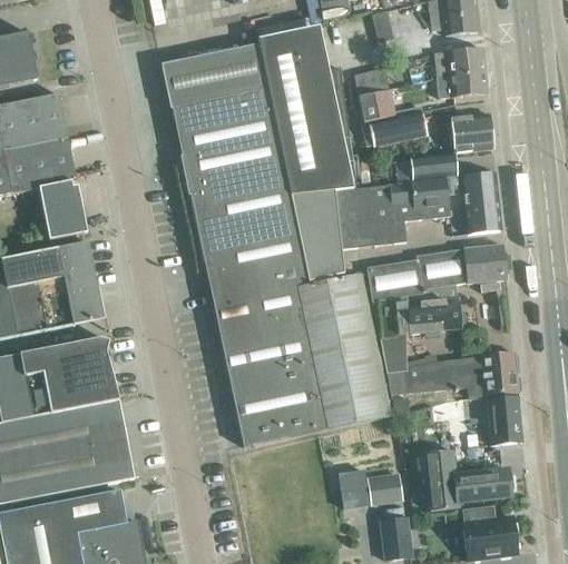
[(323,0),(327,16),(370,5),(369,0),(323,0)]
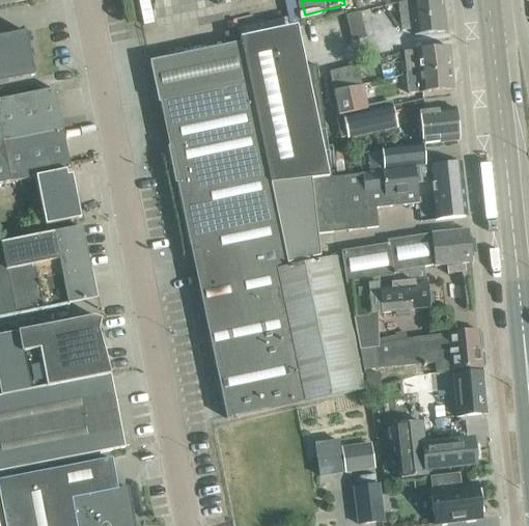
[(412,0),(415,25),(415,31),(447,27),(444,1),(444,0),(412,0)]
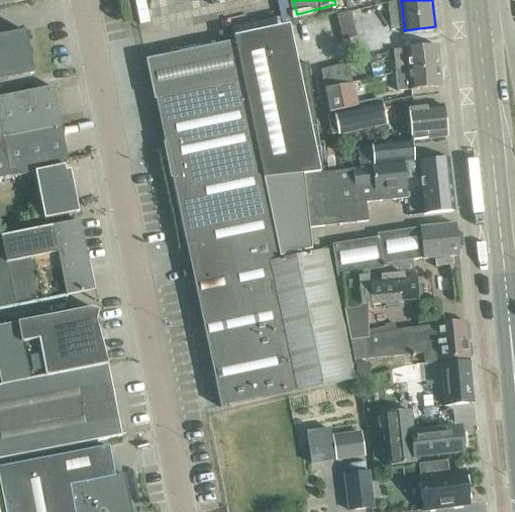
[(337,11),(343,36),(357,33),(351,8),(351,7),(337,11)]
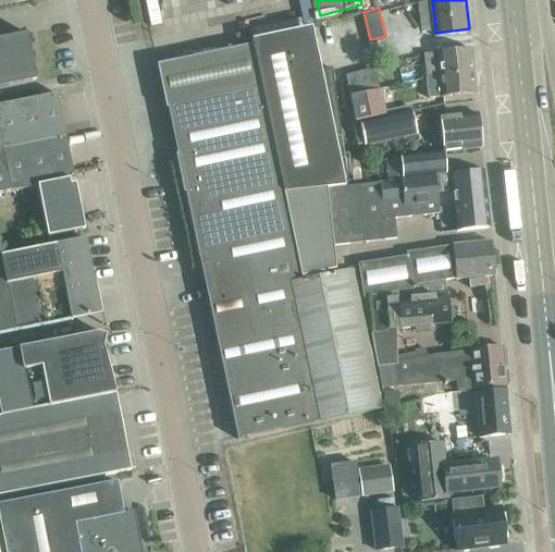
[(295,26),(253,36),(254,41),(283,188),(327,184),(348,182),(345,156),(340,157),(335,136),(336,136),(336,134),(334,134),(331,118),(332,118),(331,113),(340,112),(333,64),(322,66),(320,66),(320,69),(305,72),(295,26)]
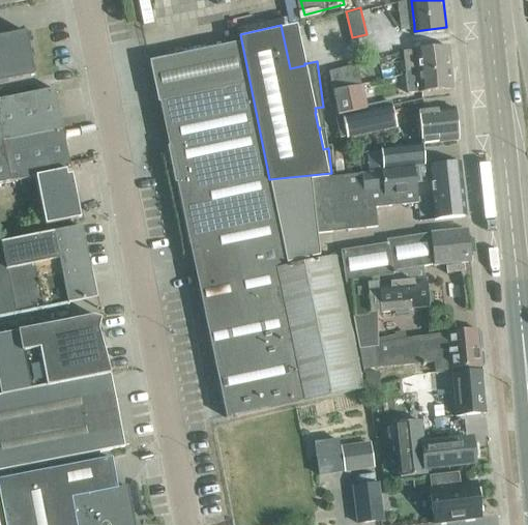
[(0,79),(36,71),(35,69),(33,57),(33,55),(29,55),(27,46),(31,46),(30,42),(28,30),(27,28),(0,32),(0,79)]
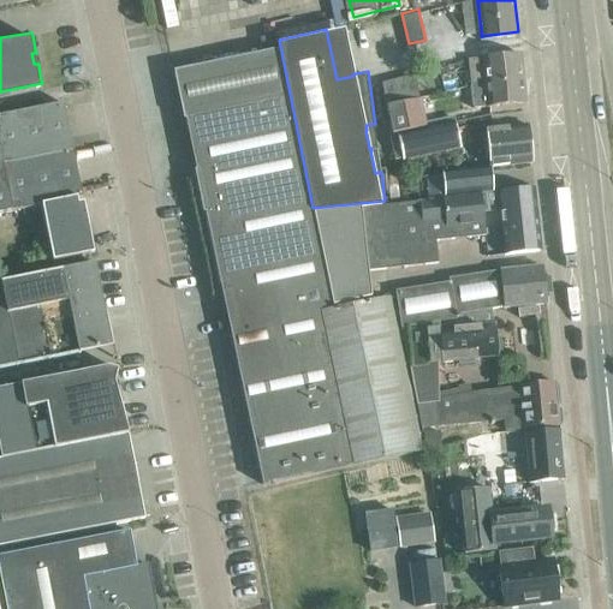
[(280,46),(174,67),(176,71),(177,71),(180,90),(179,90),(179,93),(180,91),(185,111),(184,111),(184,115),(196,113),(196,115),(197,115),(202,133),(200,135),(202,142),(203,142),(207,160),(206,161),(207,163),(195,166),(196,171),(191,172),(194,181),(198,180),(200,187),(204,209),(206,209),(224,292),(233,290),(234,299),(236,299),(240,318),(239,318),(240,326),(231,327),(263,481),(422,447),(418,431),(420,431),(420,430),(418,430),(415,415),(416,415),(416,412),(415,413),(411,398),(412,398),(412,395),(409,380),(409,378),(409,377),(408,377),(404,362),(405,362),(405,360),(404,360),(397,328),(398,328),(398,326),(397,327),(393,311),(394,311),(394,309),(393,309),(390,294),(334,305),(333,302),(313,208),(280,46)]
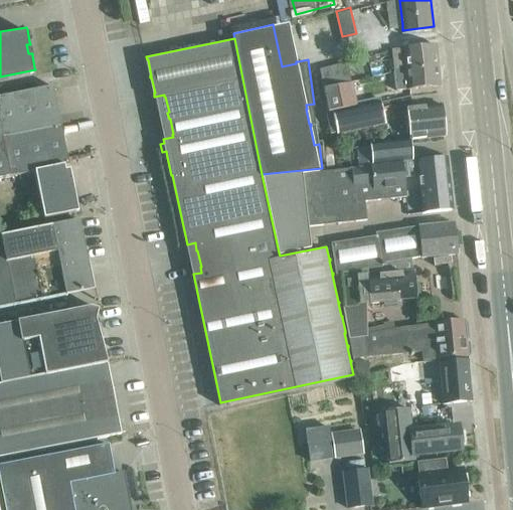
[(392,46),(394,67),(400,65),(439,61),(437,41),(436,41),(392,46)]
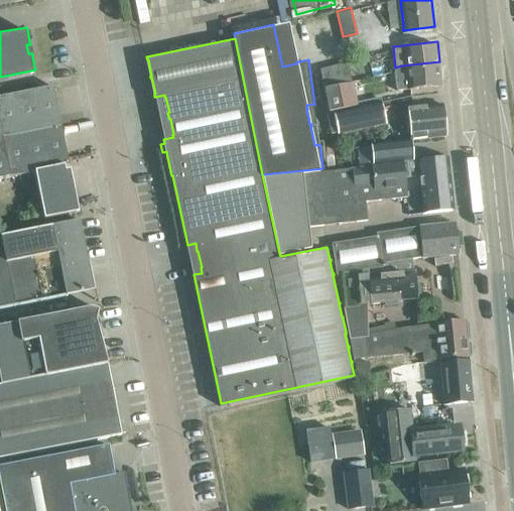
[(325,85),(353,79),(349,59),(320,66),(325,85)]
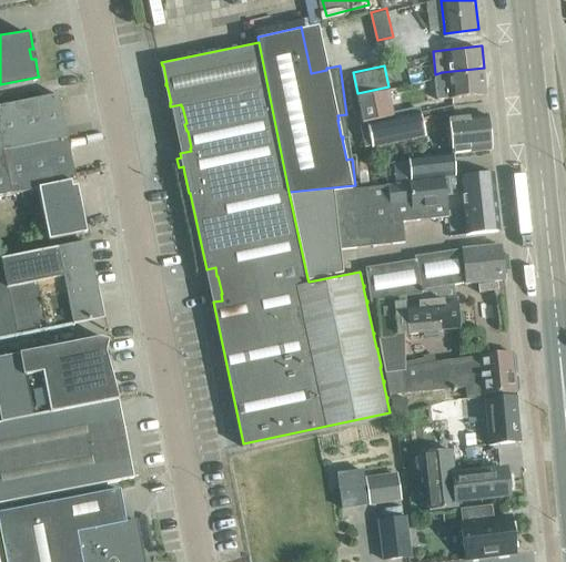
[(486,91),(484,68),(442,72),(435,74),(437,95),(438,95),(450,94),(450,95),(486,91)]
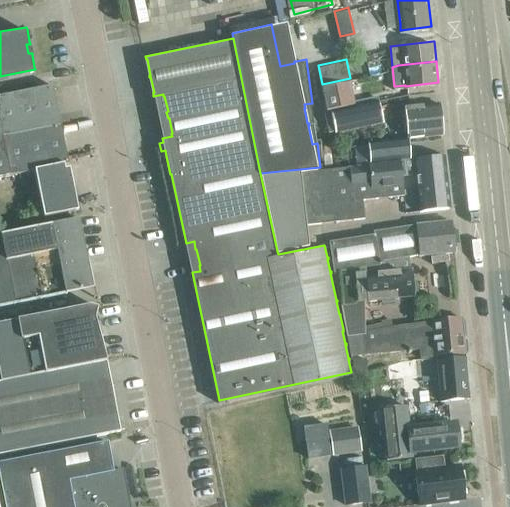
[(327,108),(355,102),(350,79),(322,85),(327,108)]
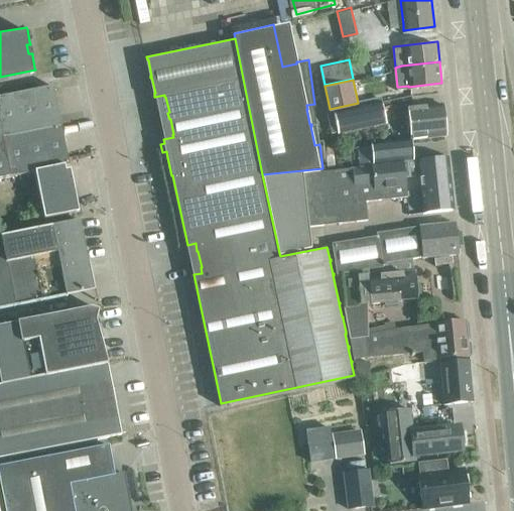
[(54,83),(0,93),(0,134),(61,121),(60,113),(59,113),(55,93),(56,93),(54,83)]
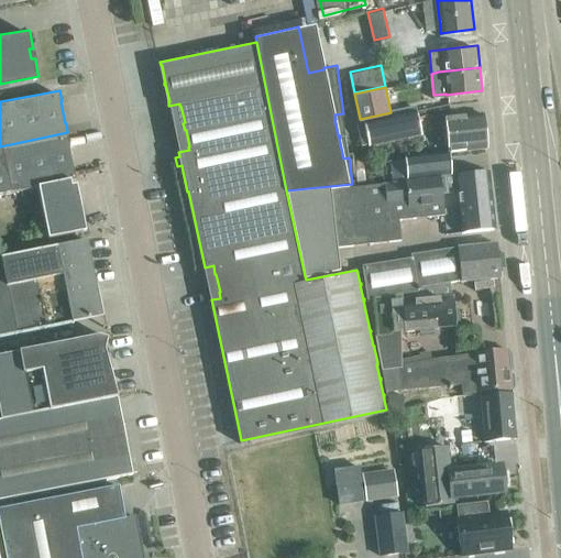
[(370,142),(421,131),(417,108),(389,113),(358,120),(362,142),(370,141),(370,142)]
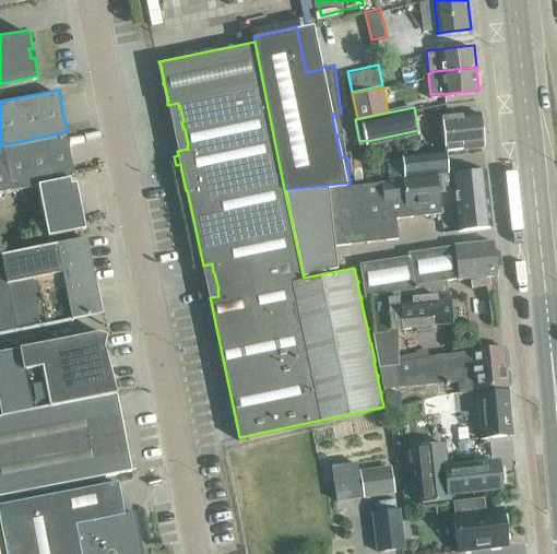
[(445,126),(447,148),(484,143),(481,109),(443,115),(445,126)]
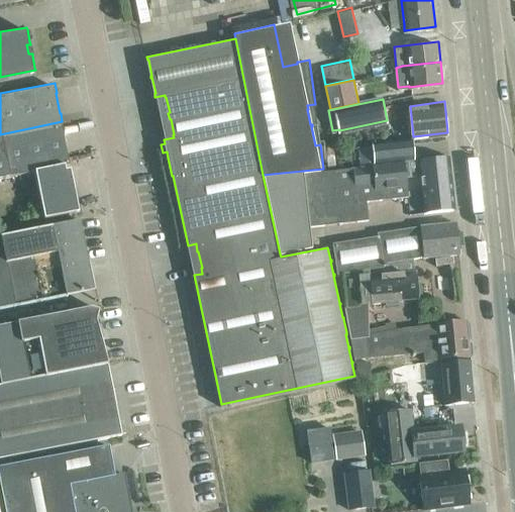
[(62,121),(0,134),(0,176),(35,169),(44,216),(80,209),(78,202),(74,182),(73,176),(72,170),(69,168),(67,168),(66,164),(70,163),(68,152),(64,132),(62,121)]
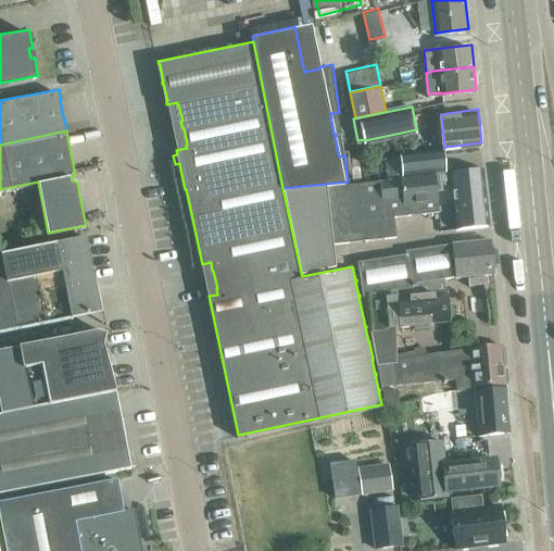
[(403,173),(447,168),(444,147),(424,149),(401,151),(403,173)]
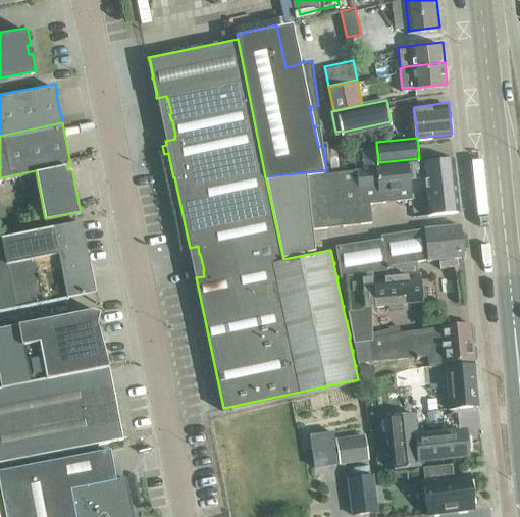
[(453,155),(409,160),(411,175),(424,173),(428,212),(459,209),(460,209),(455,155),(453,155)]
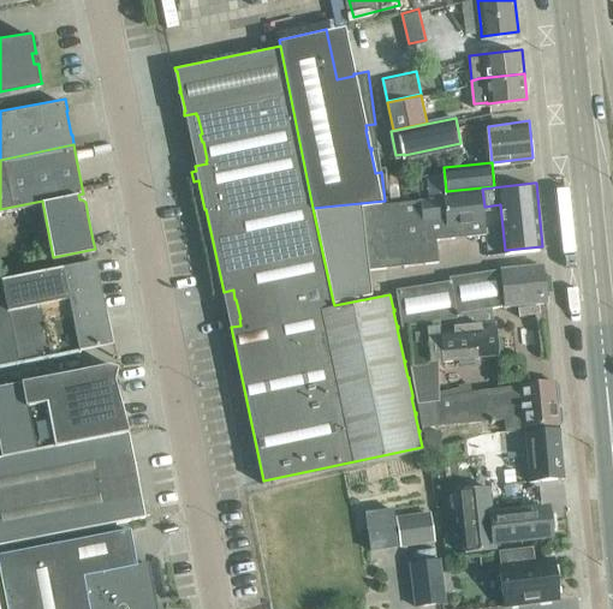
[(482,189),(444,193),(444,195),(448,236),(487,231),(484,207),(482,189)]
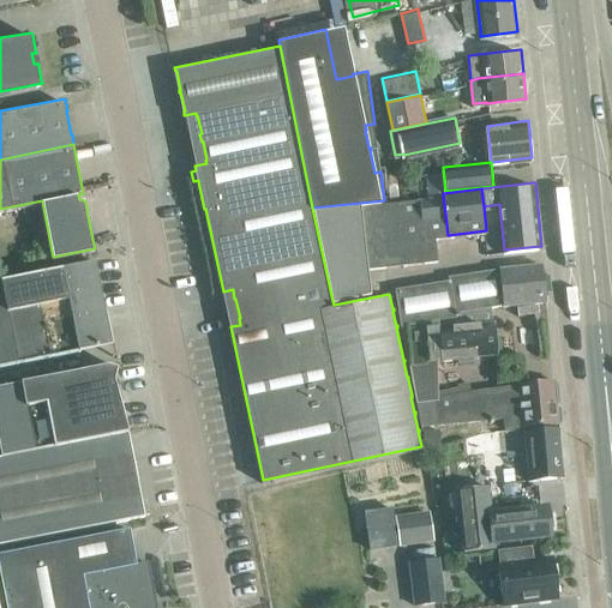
[(443,194),(400,199),(406,262),(408,262),(425,259),(425,260),(438,258),(436,236),(448,235),(443,194)]
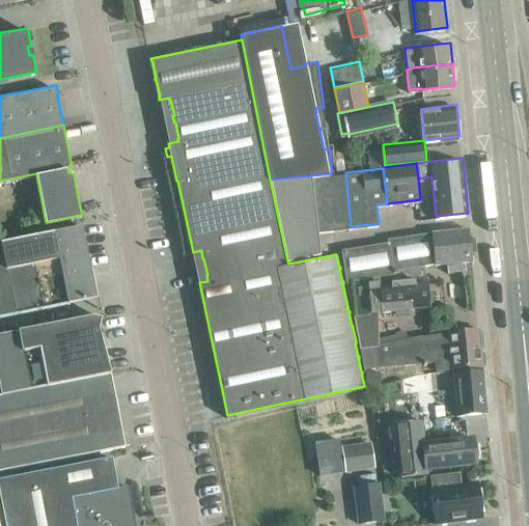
[(345,172),(311,176),(318,230),(334,228),(334,227),(349,225),(349,226),(351,226),(345,172)]
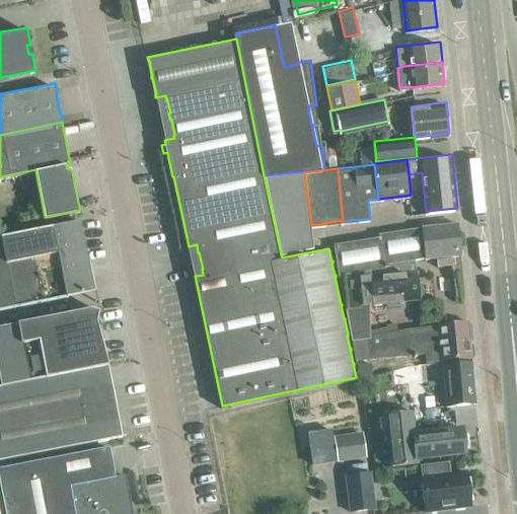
[(304,171),(264,175),(281,254),(313,247),(311,225),(304,172),(304,171)]
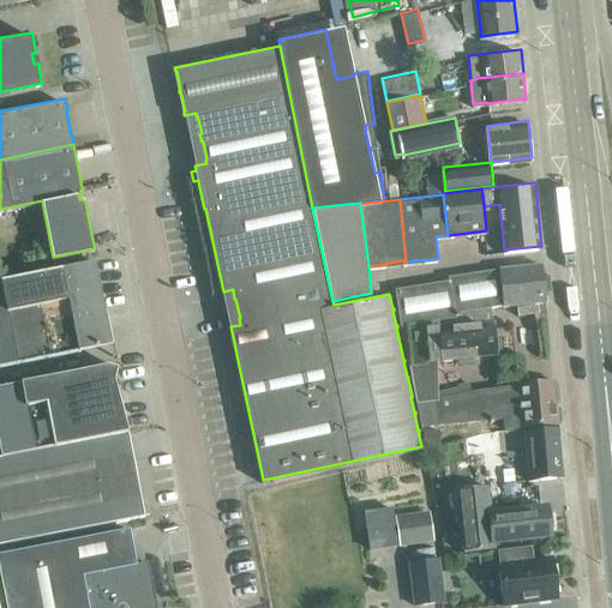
[(0,365),(79,348),(113,342),(96,258),(0,277),(0,365)]
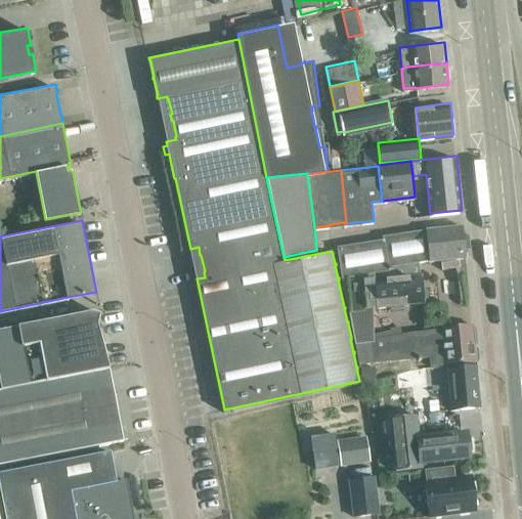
[(353,243),(351,243),(338,245),(340,254),(339,254),(340,255),(341,263),(341,264),(341,265),(342,265),(343,274),(347,296),(350,310),(350,311),(353,325),(352,325),(352,326),(353,326),(359,360),(419,355),(419,357),(422,357),(422,355),(430,354),(431,363),(445,361),(445,362),(477,359),(475,342),(477,342),(476,341),(475,341),(473,325),(475,325),(475,322),(473,322),(442,326),(402,331),(372,337),(372,306),(372,295),(376,294),(377,306),(392,304),(392,306),(404,305),(404,303),(406,303),(406,301),(424,299),(424,296),(426,296),(425,284),(423,284),(421,273),(420,260),(430,258),(467,255),(463,223),(424,227),(383,233),(384,238),(370,240),(368,240),(354,242),(353,242),(353,243)]
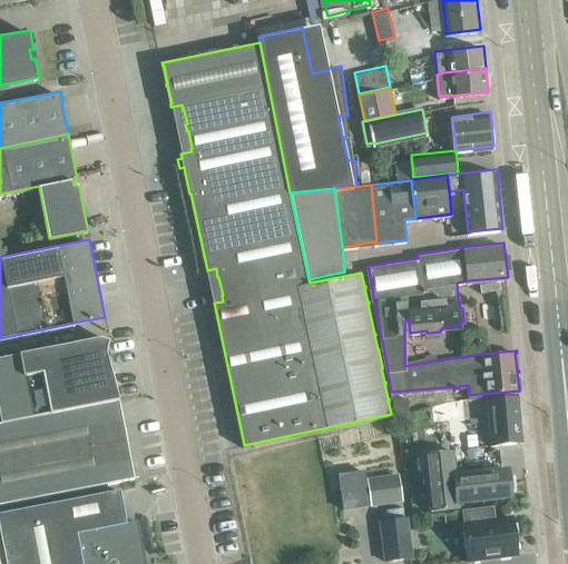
[(120,403),(121,403),(120,397),(119,397),(119,394),(118,394),(108,356),(108,355),(107,350),(110,338),(100,336),(0,355),(0,409),(2,421),(0,421),(0,502),(121,478),(130,476),(130,477),(135,476),(135,472),(134,472),(125,425),(124,425),(120,407),(121,407),(120,403)]
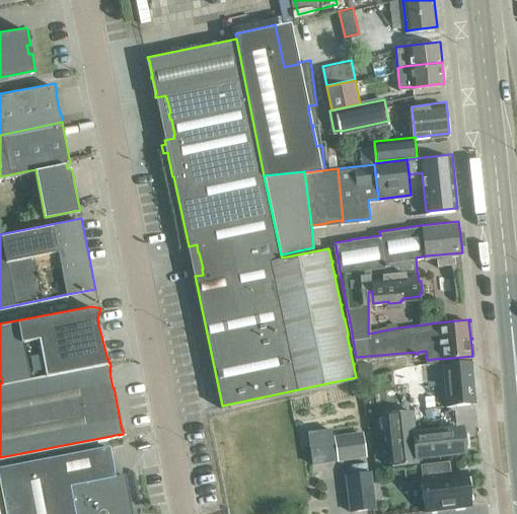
[(472,359),(444,362),(448,404),(476,400),(472,359)]
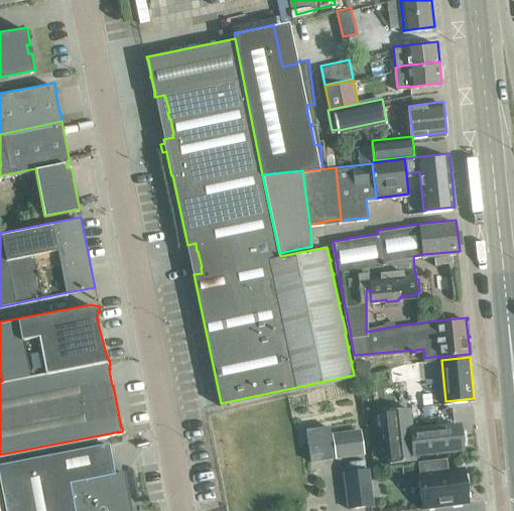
[(416,458),(415,453),(413,428),(412,429),(410,406),(385,408),(385,410),(373,411),(374,424),(386,423),(390,461),(416,458)]
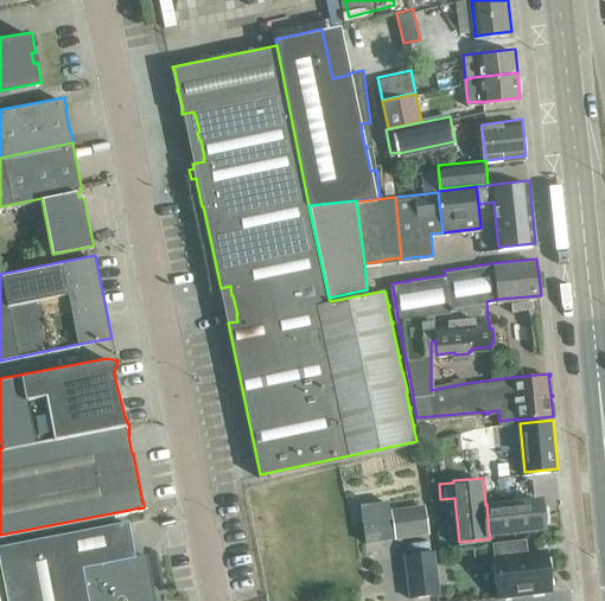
[(543,526),(541,498),(486,504),(489,532),(543,526)]
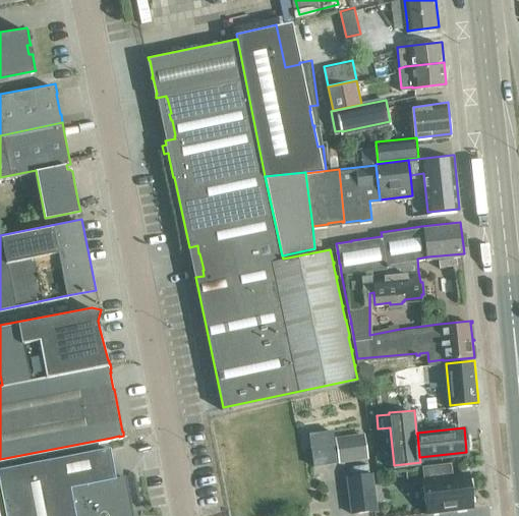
[(367,453),(365,433),(337,437),(340,457),(367,453)]
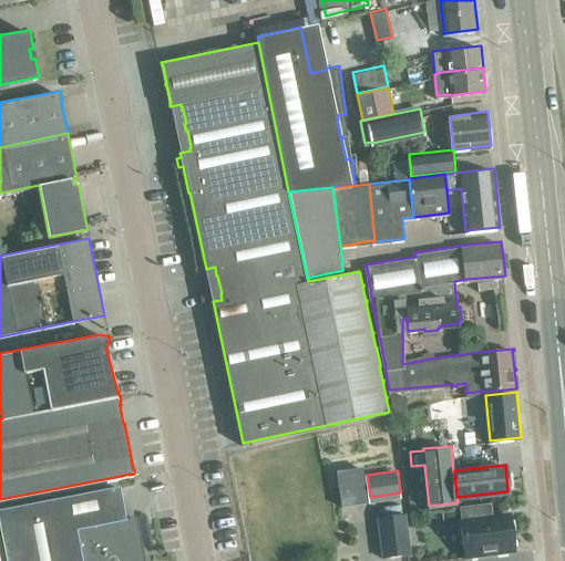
[(120,490),(121,490),(120,486),(0,508),(0,560),(145,560),(145,558),(144,553),(137,516),(126,518),(125,512),(124,512),(120,490)]
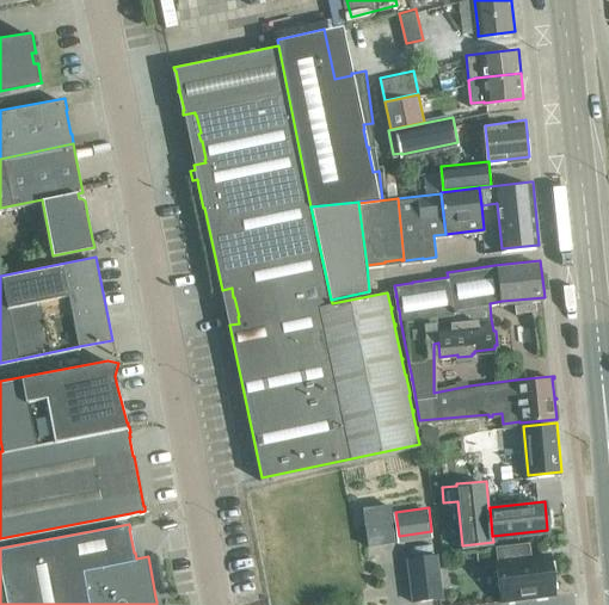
[(555,591),(551,553),(530,555),(529,541),(497,544),(499,559),(497,559),(502,598),(555,591)]
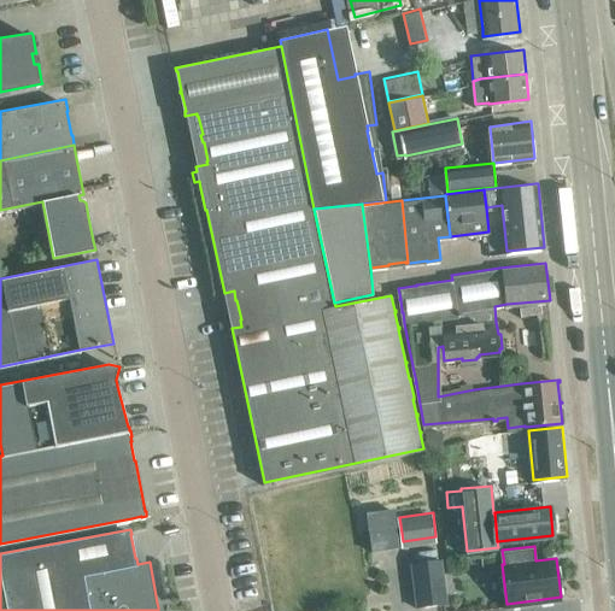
[(419,605),(446,601),(441,558),(413,562),(419,605)]
